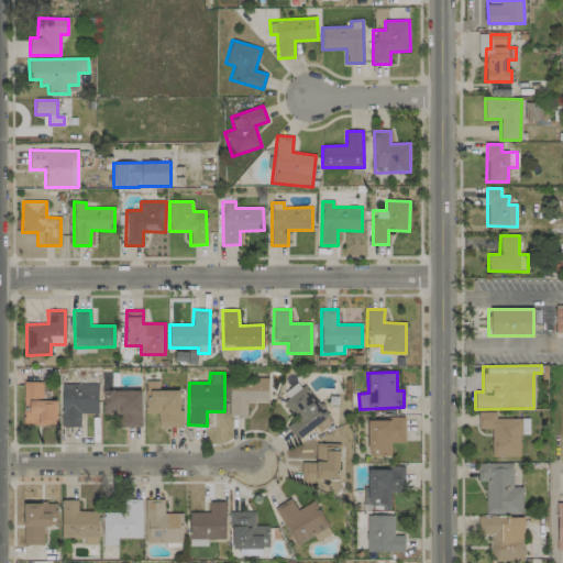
[(267,379),(229,378),(229,416),(246,417),(246,403),(266,404),(267,379)]
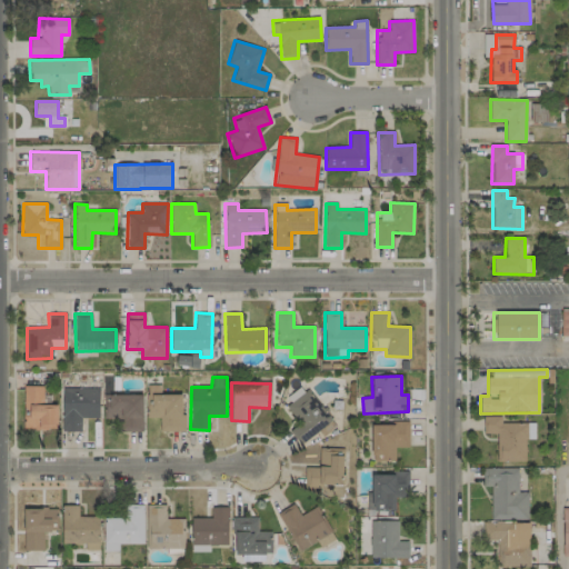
[(182,395),(160,395),(160,385),(146,386),(147,418),(159,418),(159,432),(183,431),(182,395)]
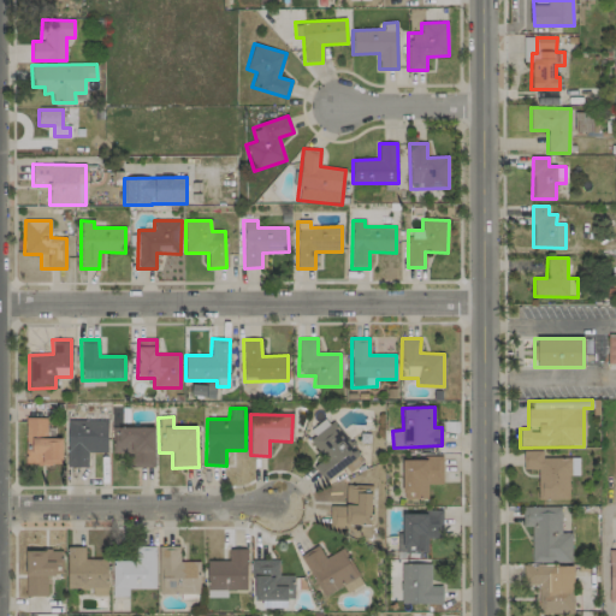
[(61,465),(61,438),(46,438),(47,418),(25,418),(25,448),(25,465),(61,465)]
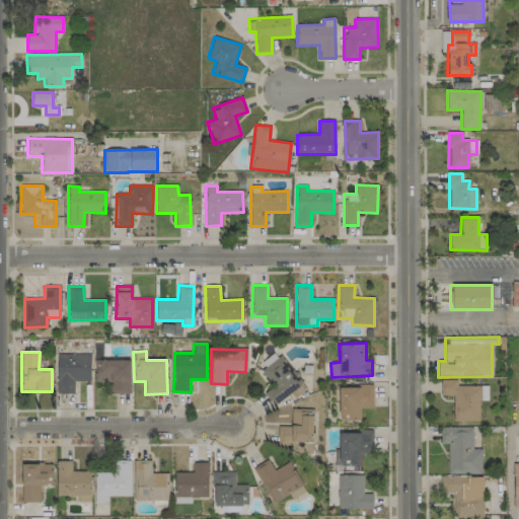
[(90,355),(57,354),(56,393),(73,393),(74,381),(90,381),(90,355)]
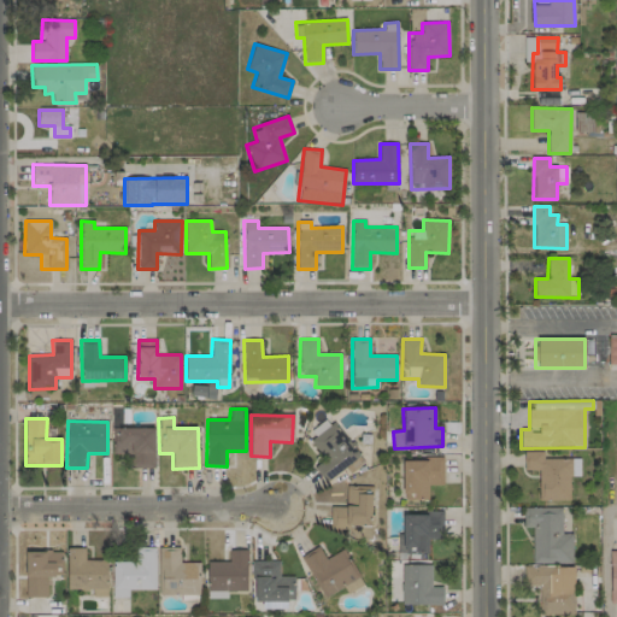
[(334,423),(311,441),(324,459),(313,468),(325,482),(360,456),(334,423)]
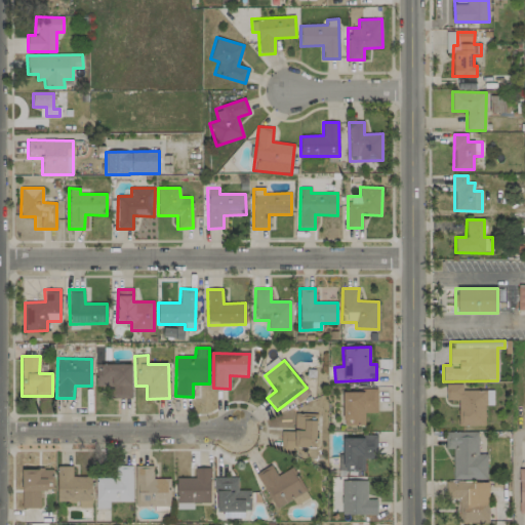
[(109,386),(109,399),(131,398),(131,364),(95,365),(96,386),(109,386)]
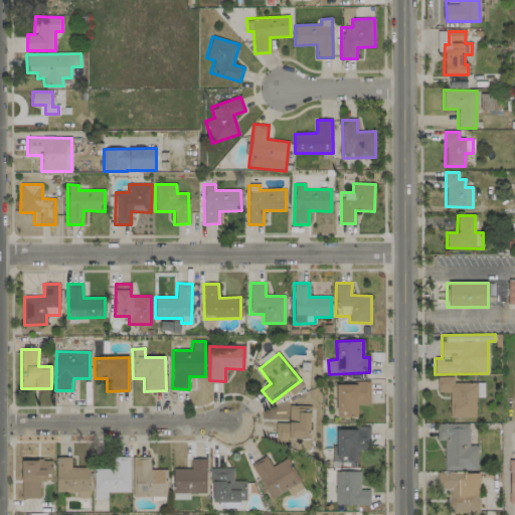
[(450,417),(475,417),(475,397),(484,397),(483,382),(453,383),(453,377),(437,377),(438,392),(450,392),(450,417)]
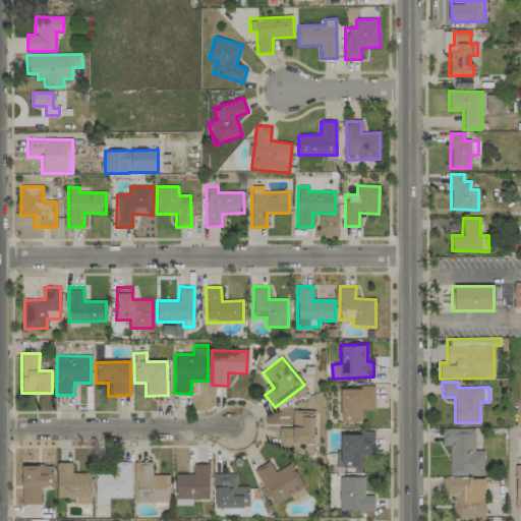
[(339,388),(340,422),(361,421),(361,410),(374,409),(373,388),(339,388)]
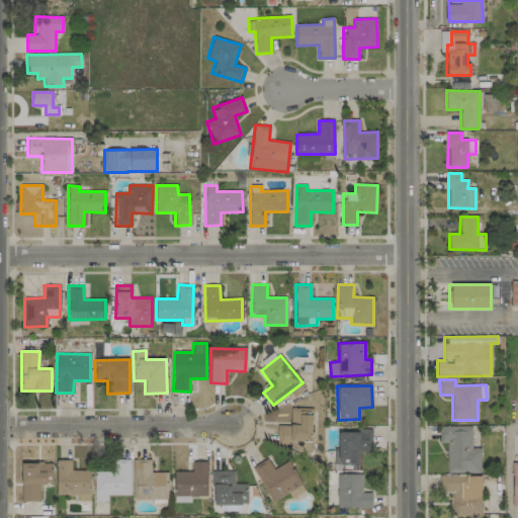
[(311,441),(312,409),(290,409),(290,425),(277,425),(277,441),(311,441)]
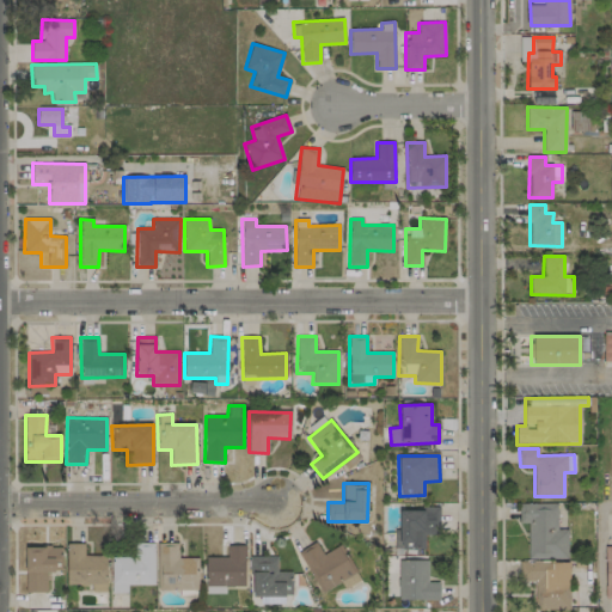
[(527,558),(567,560),(568,528),(556,528),(557,505),(520,503),(519,522),(528,524),(527,558)]
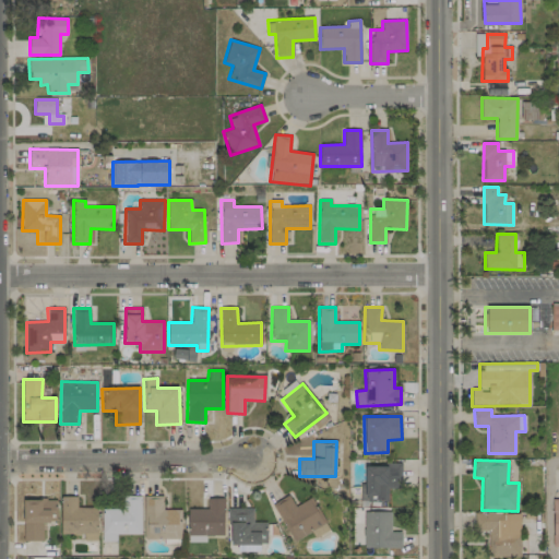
[(360,501),(388,502),(388,488),(401,488),(402,465),(365,464),(365,484),(360,484),(360,501)]
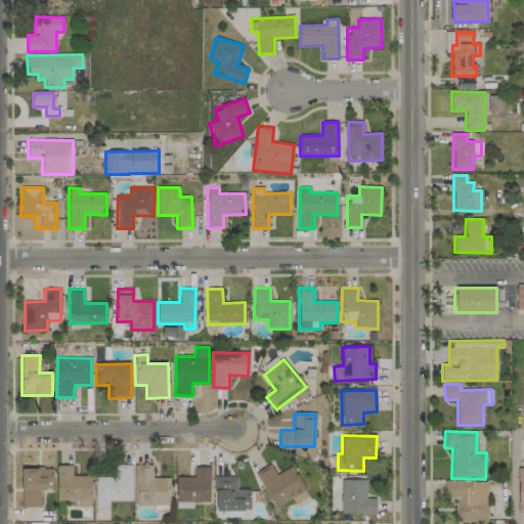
[(72,465),(56,466),(56,501),(78,500),(78,507),(90,507),(90,475),(72,476),(72,465)]
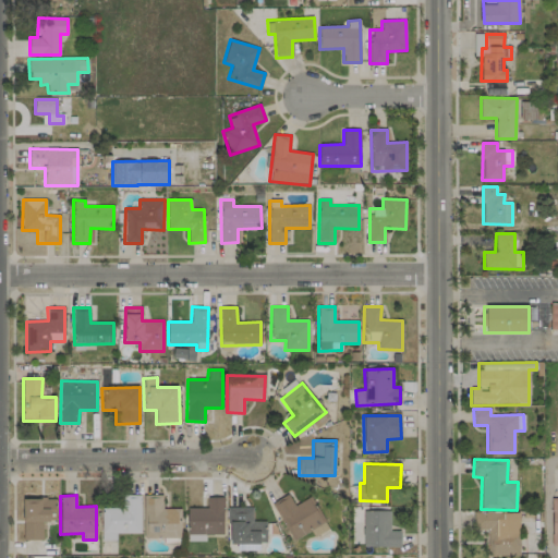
[(141,496),(121,495),(121,504),(101,502),(101,541),(116,541),(116,533),(140,534),(141,496)]
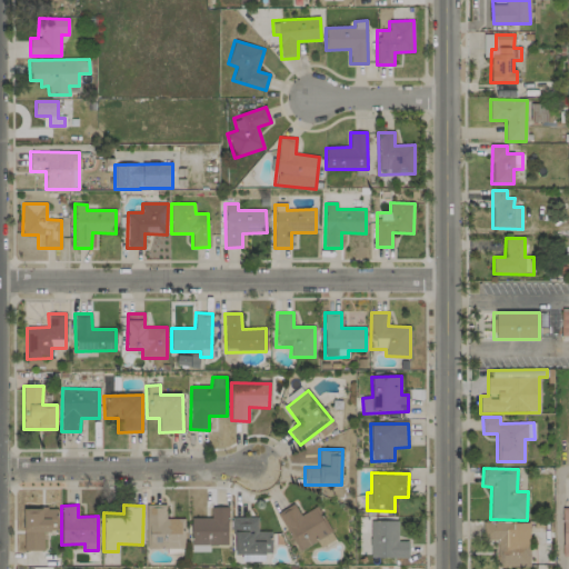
[(146,549),(185,548),(183,518),(166,519),(165,505),(145,505),(146,549)]
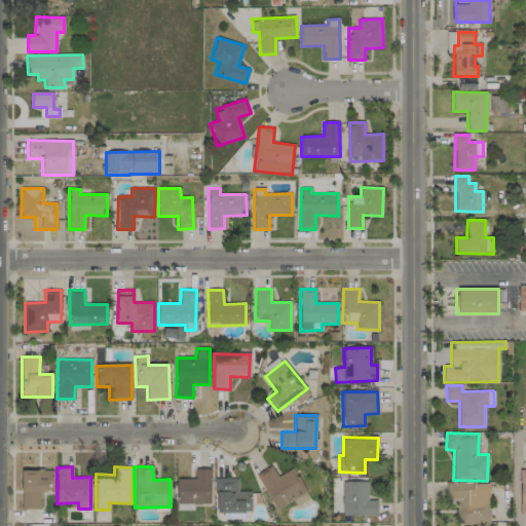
[(309,499),(294,468),(276,477),(272,466),(257,474),(274,510),(293,501),(295,506),(309,499)]
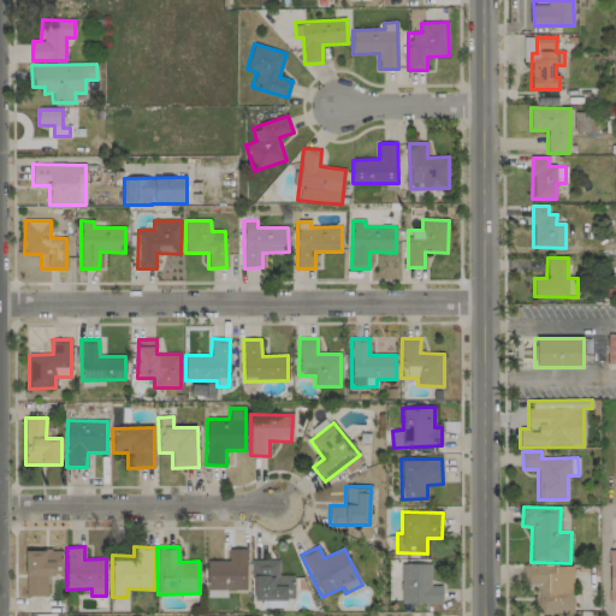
[(207,561),(207,598),(225,597),(225,591),(247,591),(247,549),(229,549),(229,561),(207,561)]
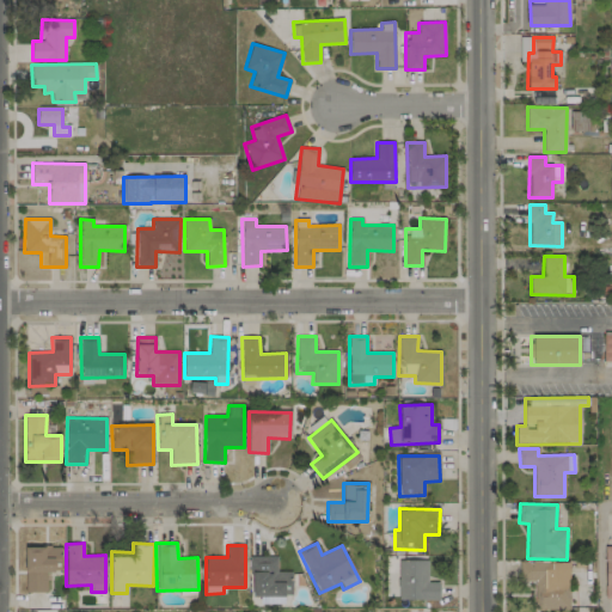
[(26,546),(25,592),(46,593),(47,573),(59,573),(59,548),(26,546)]
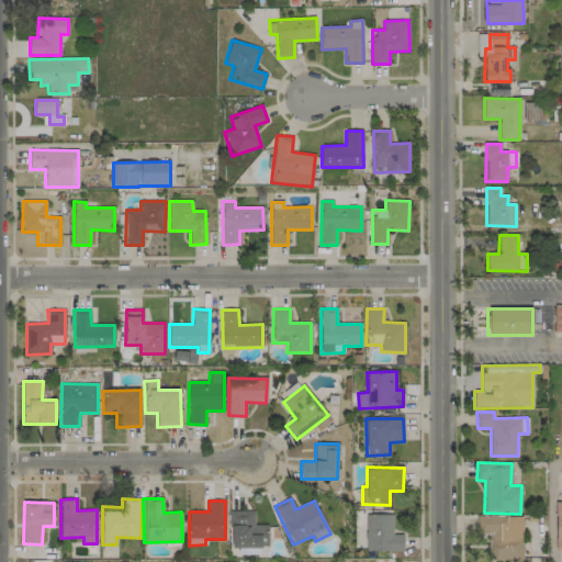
[(255,510),(231,512),(231,548),(266,547),(266,525),(255,525),(255,510)]
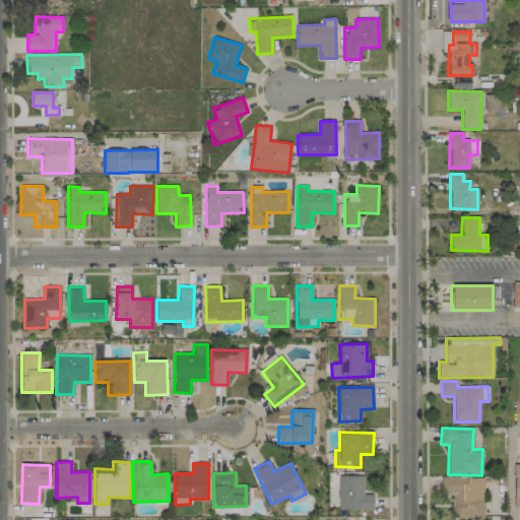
[(373,509),(373,494),(364,495),(363,476),(338,476),(338,510),(373,509)]
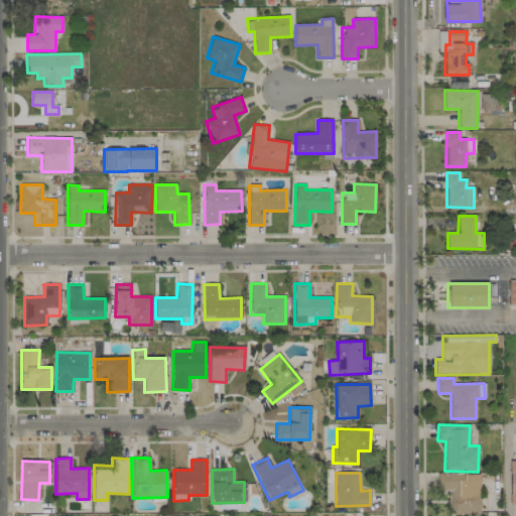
[(480,514),(480,474),(438,474),(437,490),(452,490),(452,514),(480,514)]
